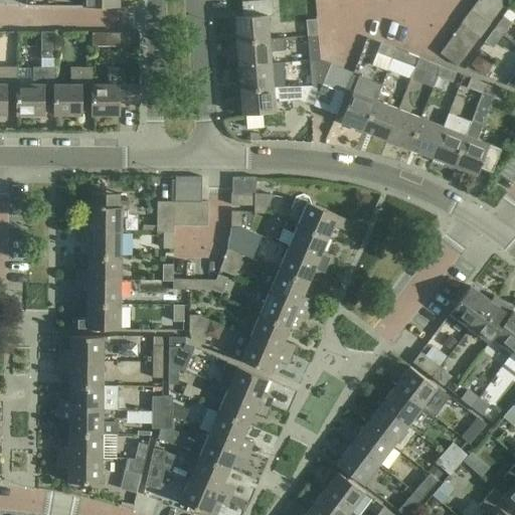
[(236,43),(284,39),(284,37),(268,38),(266,15),(272,15),(270,0),(263,0),(240,2),(241,17),(234,18),(236,43)]
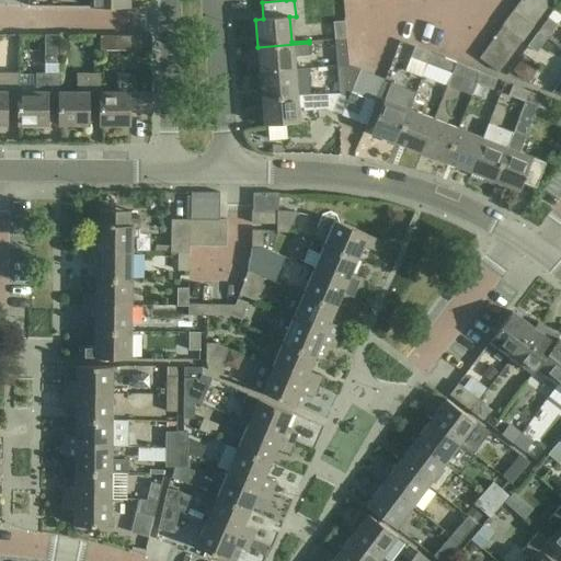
[(518,0),(511,11),(533,26),(546,8),(545,0),(518,0)]
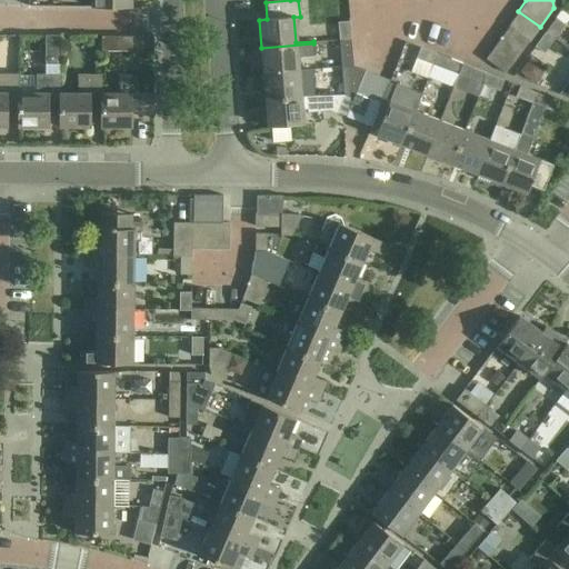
[(508,25),(509,26),(530,40),(540,27),(518,11),(508,25)]
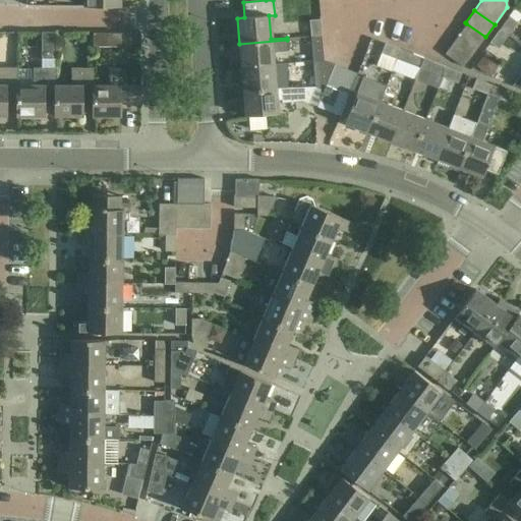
[(509,16),(499,31),(508,37),(517,22),(509,16)]
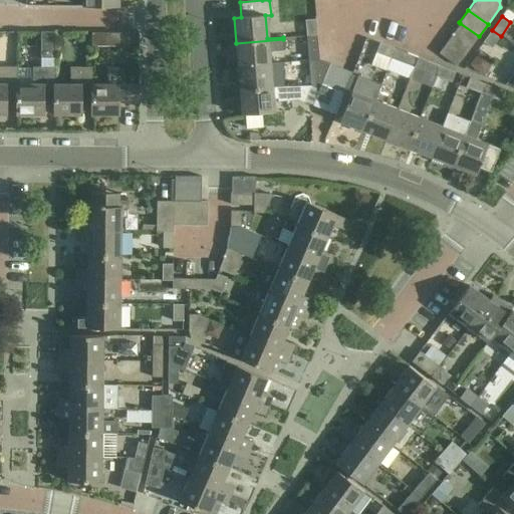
[(304,37),(316,36),(314,20),(303,20),(304,37)]
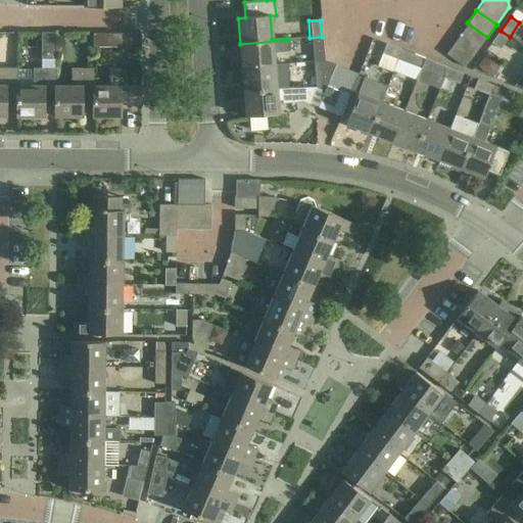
[(57,22),(58,58),(69,58),(68,22),(57,22)]
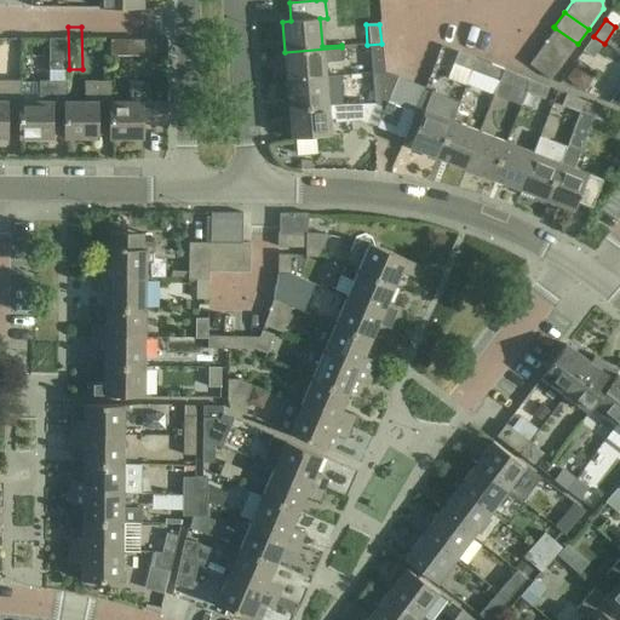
[(555,28),(546,40),(568,56),(578,44),(555,28)]
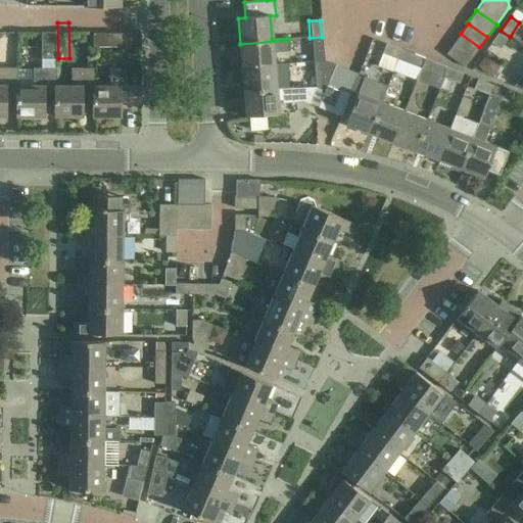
[(501,31),(491,43),(501,49),(510,37),(501,31)]
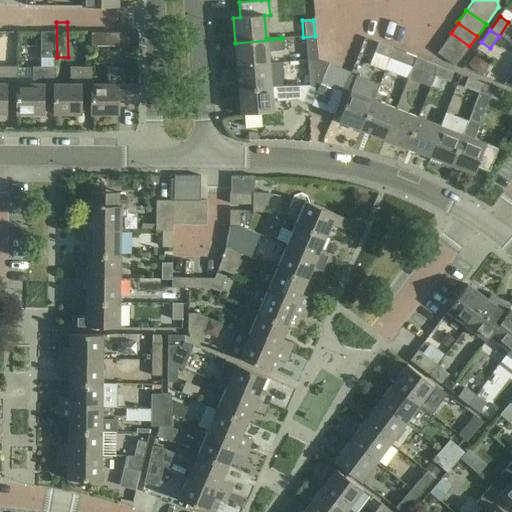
[(43,95),(54,95),(54,83),(55,83),(54,32),(41,32),(41,67),(33,67),(34,83),(18,83),(17,83),(16,103),(16,114),(43,115),(43,95)]
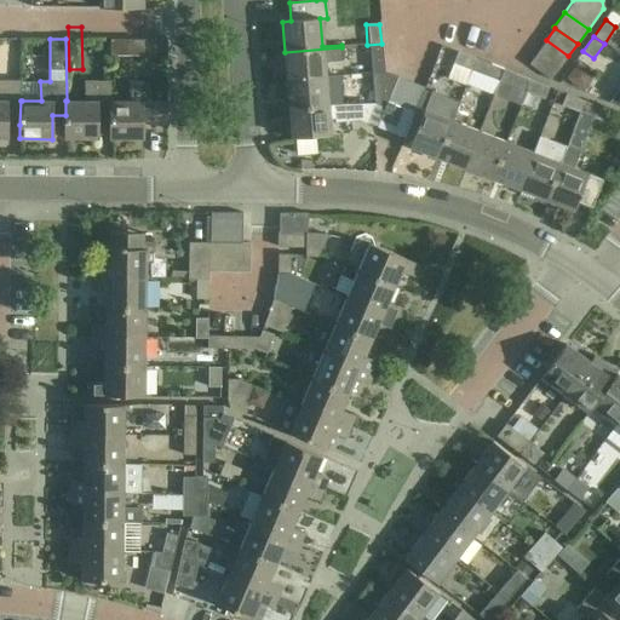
[(546,40),(538,52),(560,68),(568,56),(546,40)]
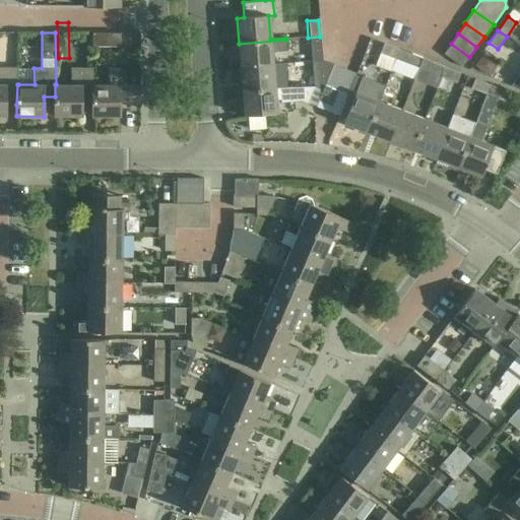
[(120,35),(92,35),(92,47),(120,47),(120,35)]
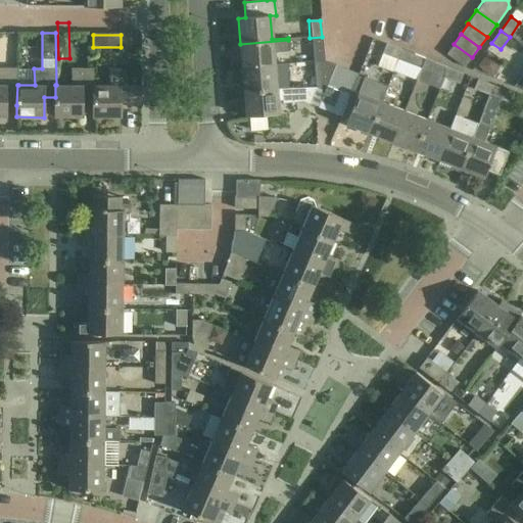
[(312,62),(323,61),(322,37),(310,38),(312,62)]
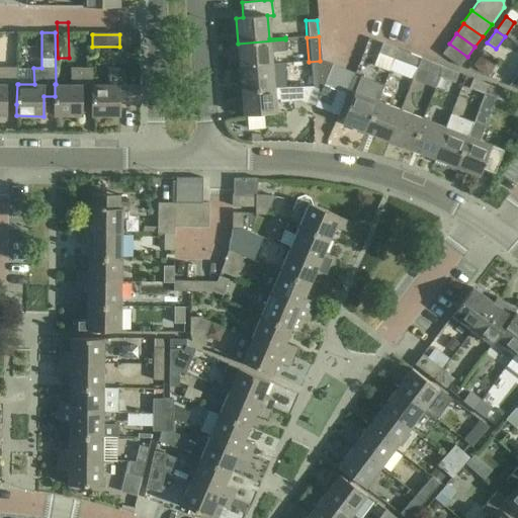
[(285,39),(238,44),(239,67),(271,65),(270,53),(286,51),(285,39)]
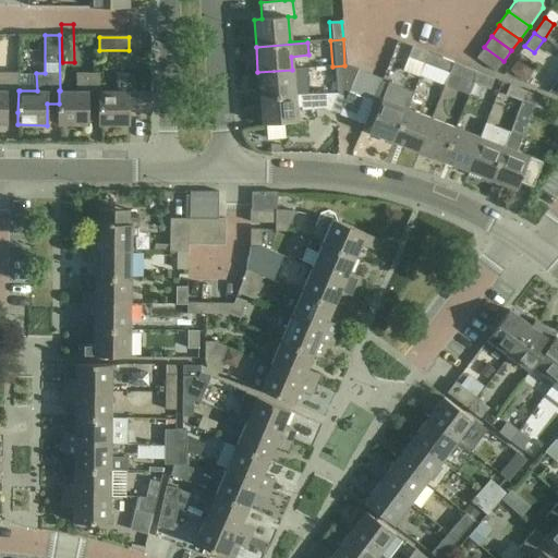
[(425,63),(429,53),(413,47),(409,57),(425,63)]
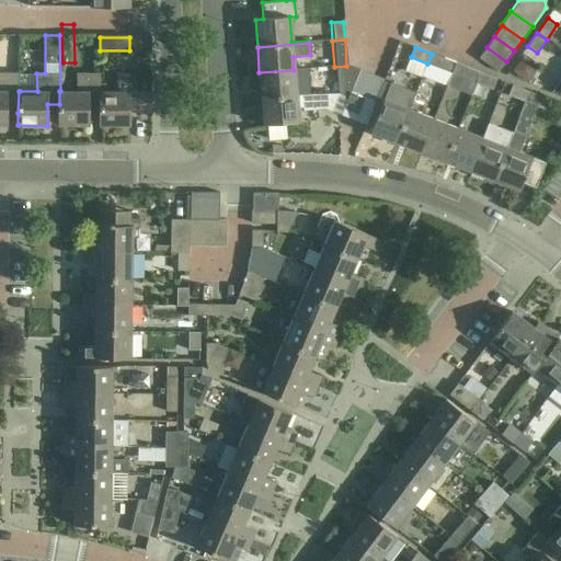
[(479,58),(499,72),(506,61),(487,47),(479,58)]
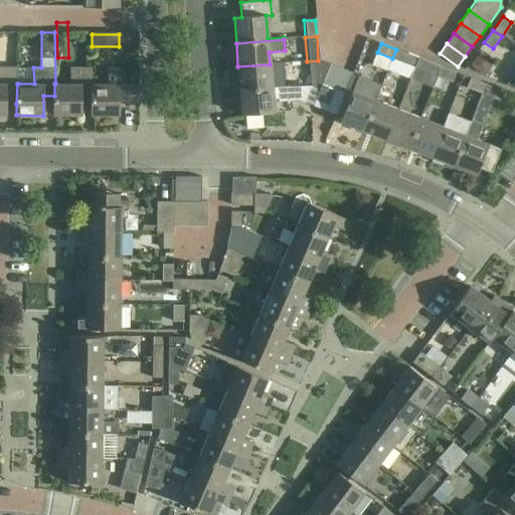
[(396,49),(392,58),(407,64),(410,55),(396,49)]
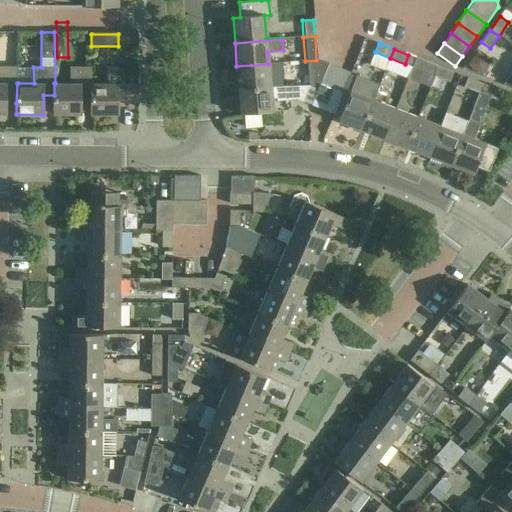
[(431,87),(435,76),(439,67),(417,59),(409,79),(431,87)]
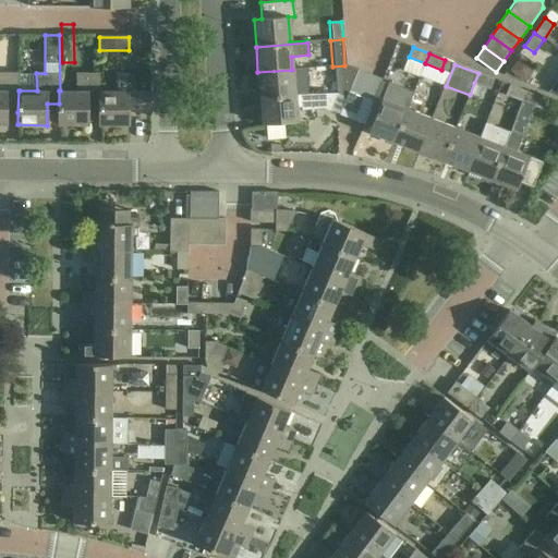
[(347,99),(349,93),(353,82),(347,83),(344,65),(332,67),(335,94),(347,99)]
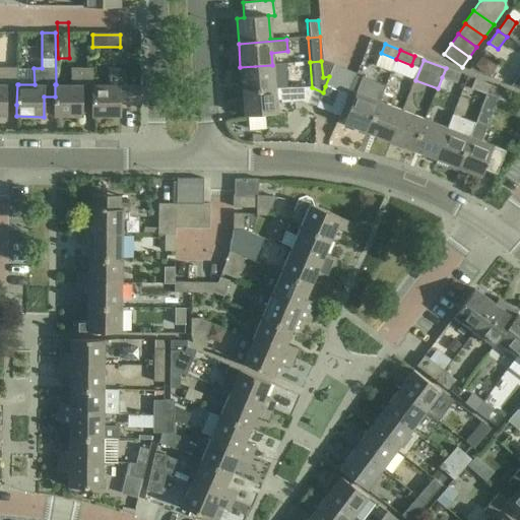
[(272,65),(240,67),(242,91),(274,89),(274,88),(272,65)]
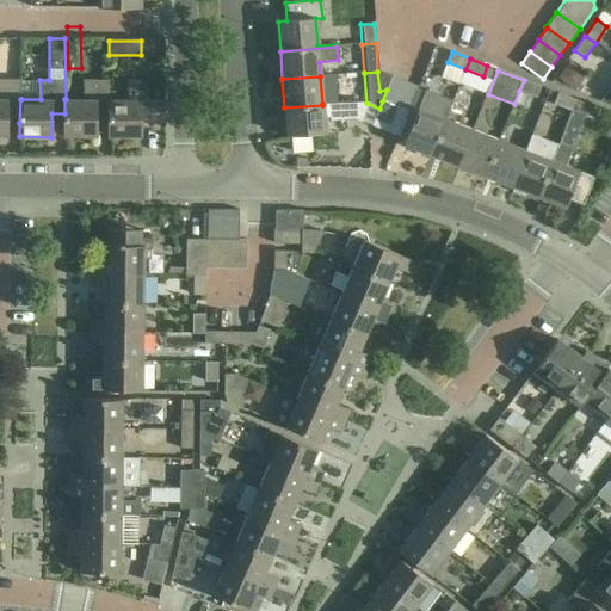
[(382,102),(395,107),(405,82),(392,78),(387,90),(382,102)]
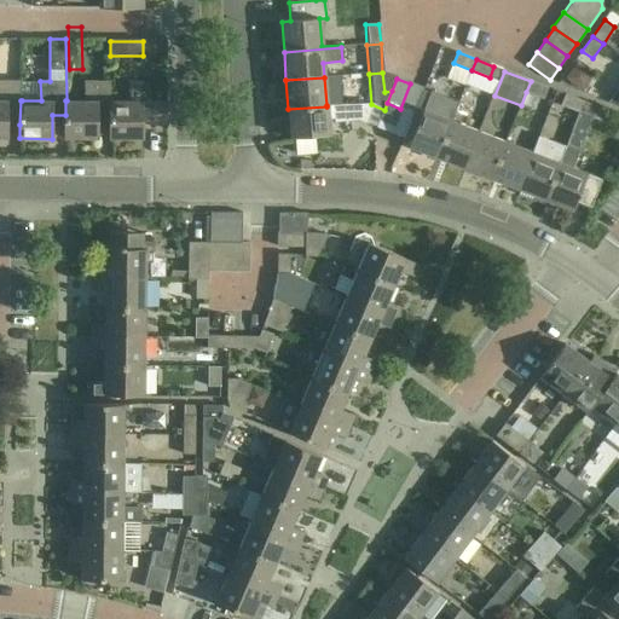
[(6,125),(19,125),(21,100),(22,100),(22,81),(0,80),(0,137),(6,138),(6,125)]
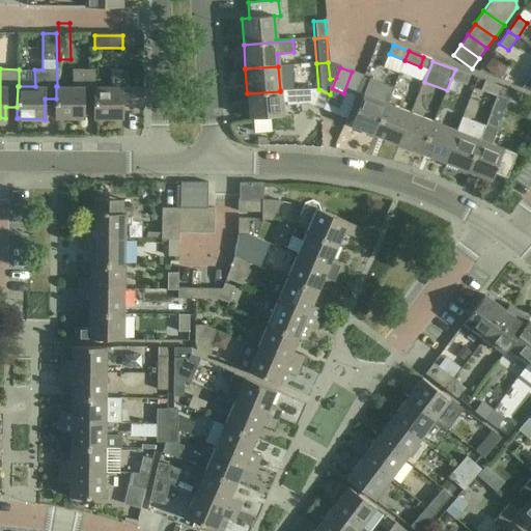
[(470,76),(469,75),(455,70),(451,79),(467,85),(470,76)]
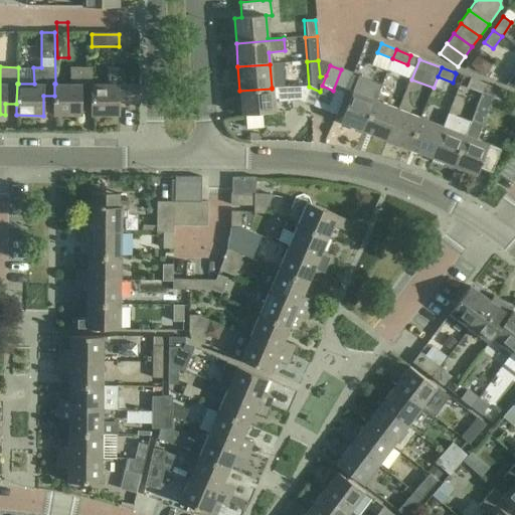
[(80,96),(92,96),(92,83),(93,83),(93,68),(71,68),(71,83),(55,83),(54,83),(54,96),(54,116),(80,116),(80,96)]
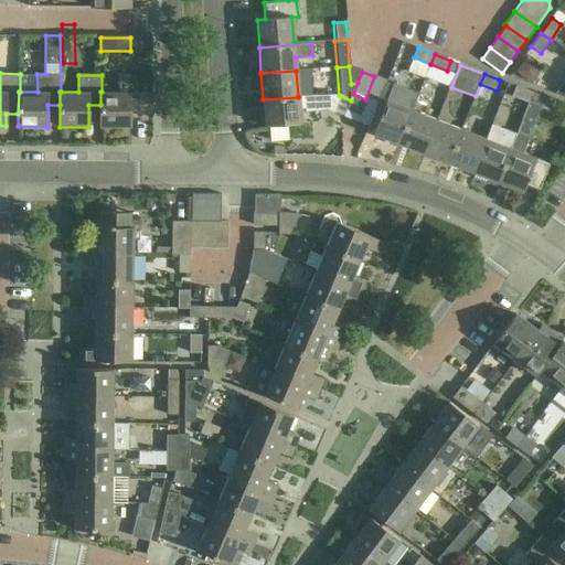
[(100,92),(100,105),(100,127),(129,127),(130,104),(152,104),(152,95),(130,94),(130,75),(118,75),(119,92),(102,92),(100,92)]
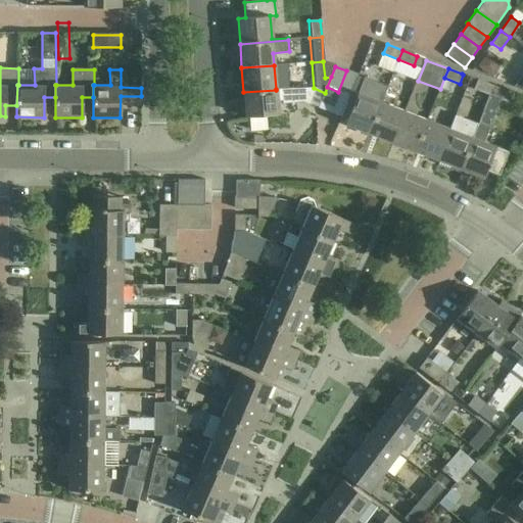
[(491,78),(514,84),(516,76),(493,69),(491,78)]
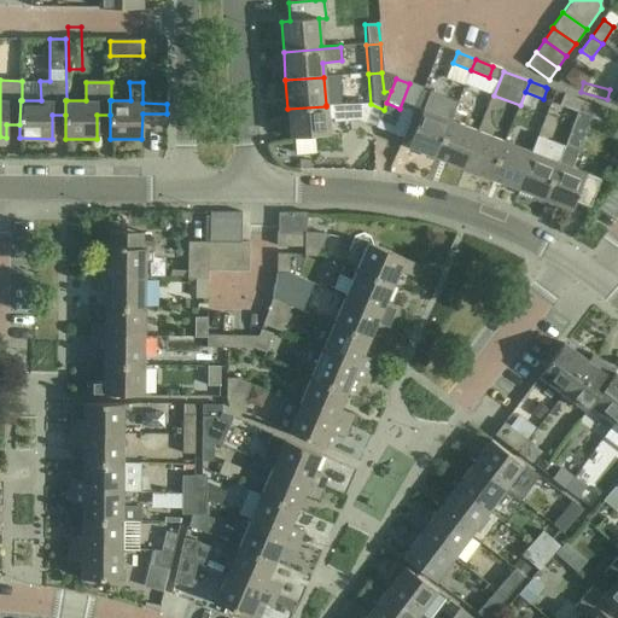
[(417,108),(424,89),(409,83),(400,109),(414,114),(417,108)]
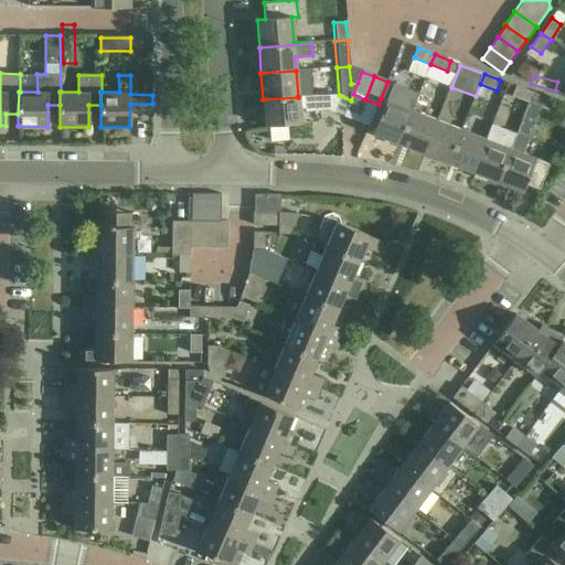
[(370,125),(376,127),(374,135),(400,144),(413,110),(419,93),(394,83),(387,100),(381,98),(379,104),(370,125)]
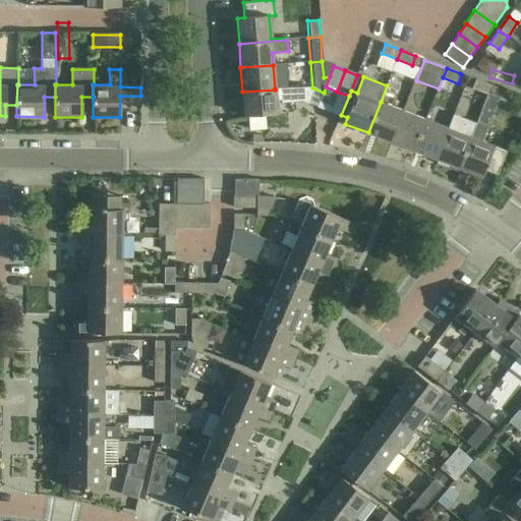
[(488,95),(491,85),(476,79),(472,89),(488,95)]
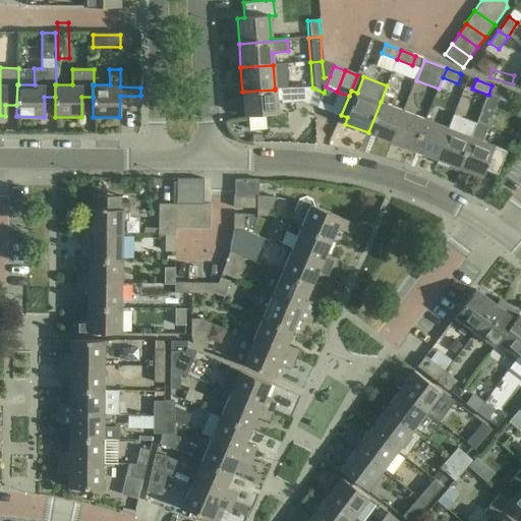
[(302,89),(302,80),(282,81),(282,89),(283,90),(302,89)]
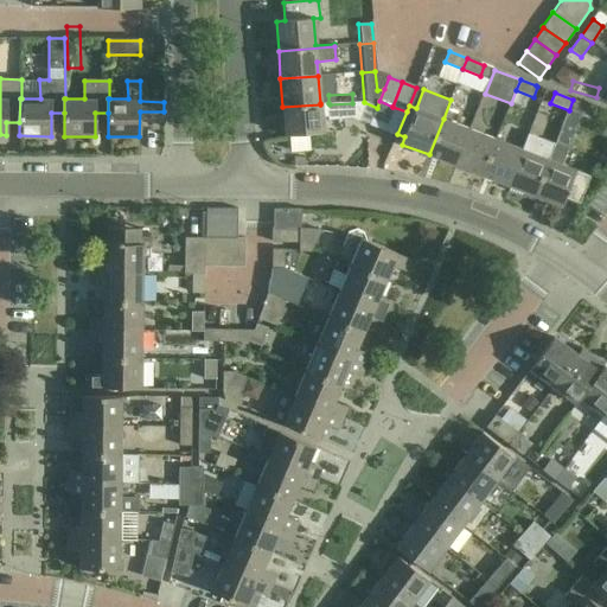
[(573,100),(569,110),(582,116),(587,117),(590,107),(573,100)]
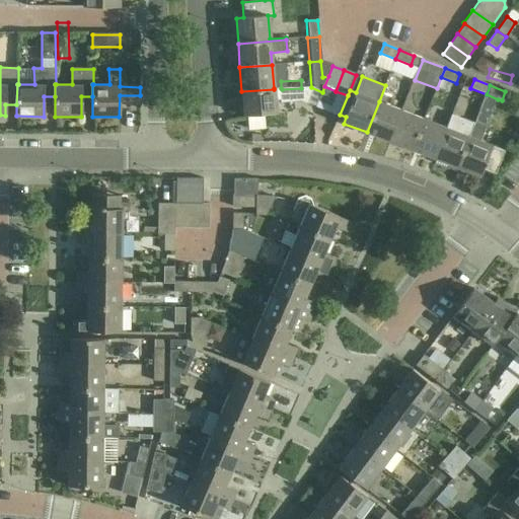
[(327,112),(336,91),(324,86),(322,92),(316,106),(316,107),(327,112)]
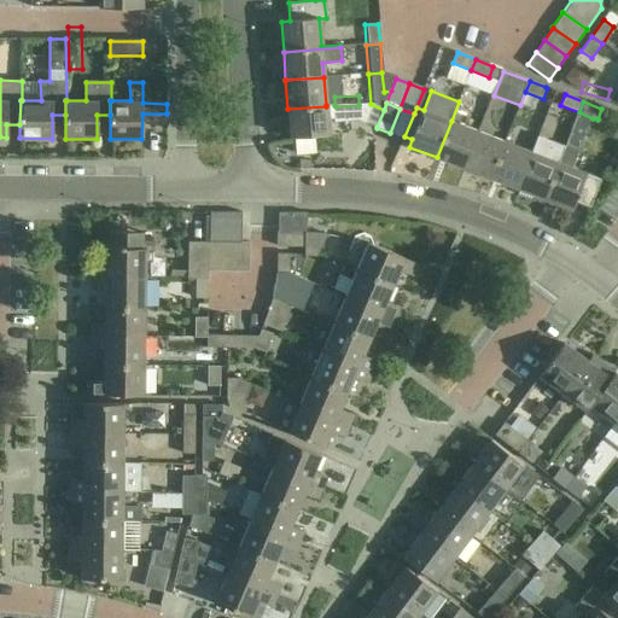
[(328,136),(327,120),(336,120),(337,122),(360,120),(377,127),(384,110),(371,104),(359,105),(336,106),(334,105),(326,105),(326,106),(287,109),(290,139),(328,136)]
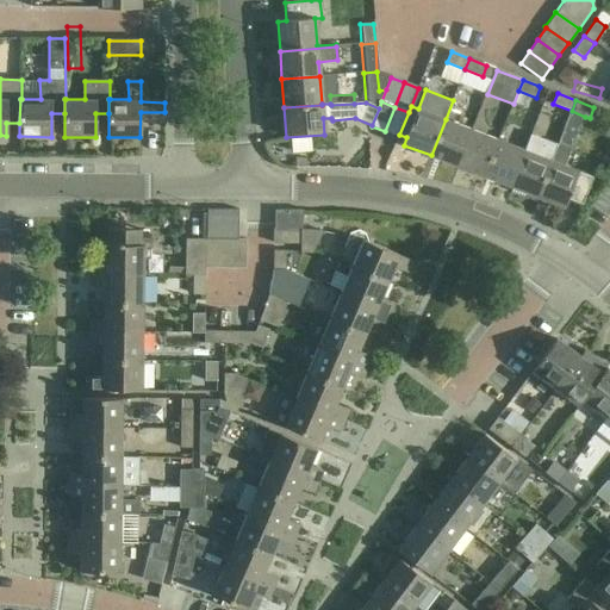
[(399,137),(399,135),(409,112),(394,107),(385,131),(399,137)]
